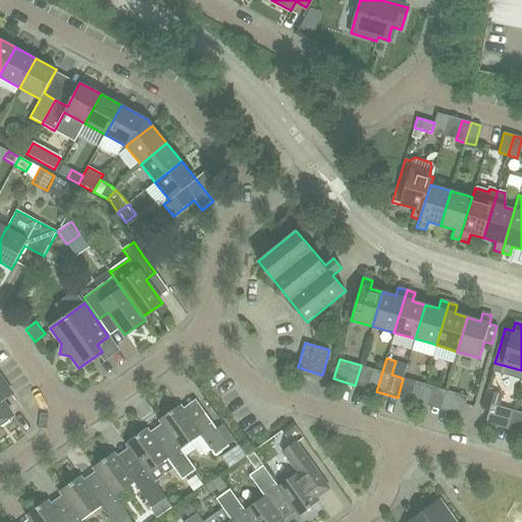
[(376,392),(382,371),(361,365),(355,385),(376,392)]
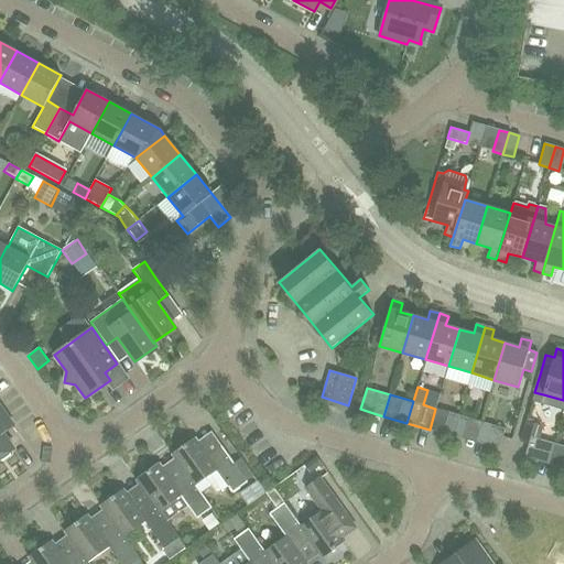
[(0,457),(13,448),(0,430),(0,416),(4,414),(0,408),(0,457)]
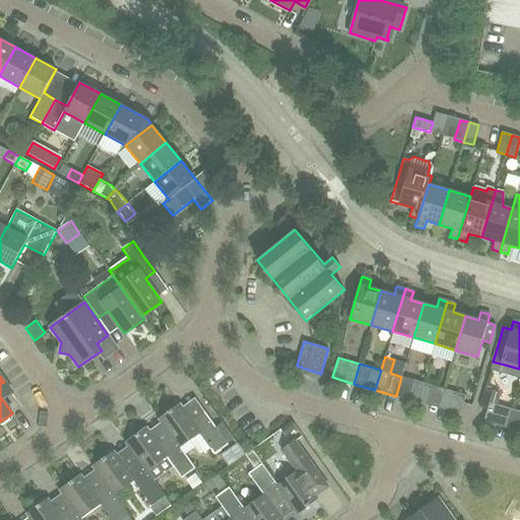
[(396,396),(417,402),(423,383),(401,377),(396,396)]
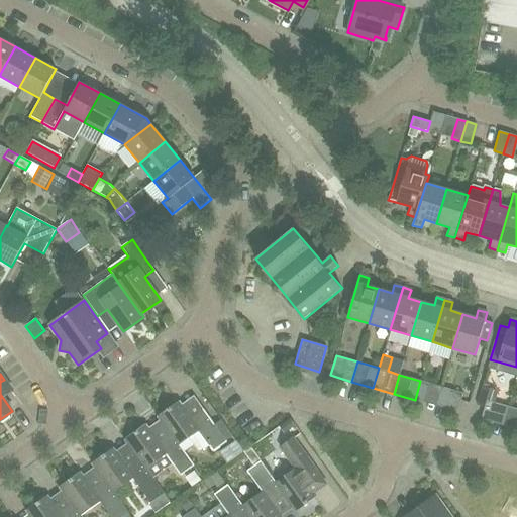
[(429,383),(420,381),(415,400),(424,403),(429,383)]
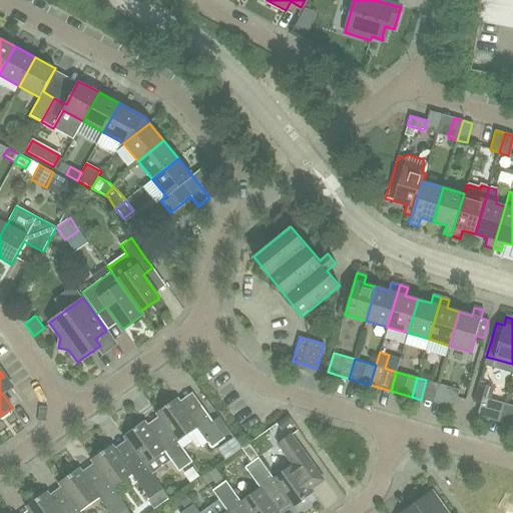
[(459,390),(450,387),(445,407),(454,409),(457,398),(459,390)]
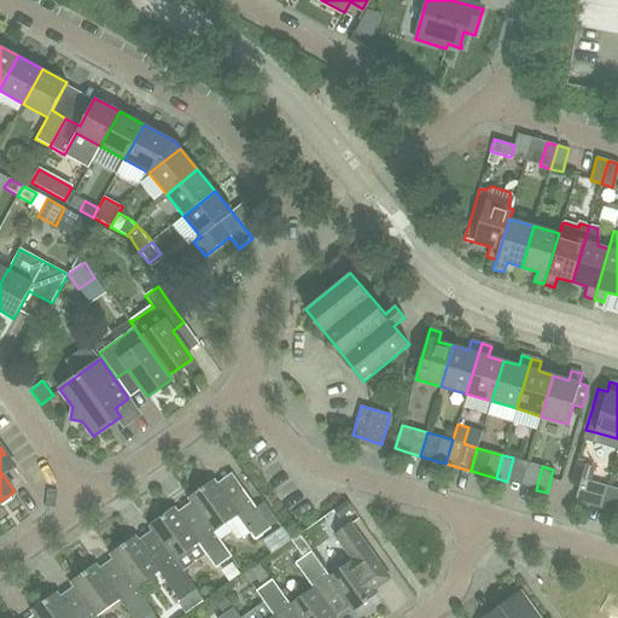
[(593,474),(573,470),(570,484),(578,487),(575,501),(586,505),(593,482),(592,481),(593,474)]
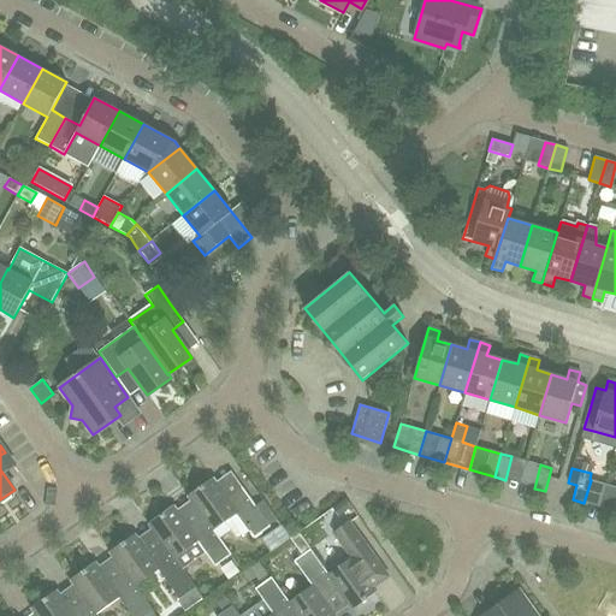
[(213,531),(213,529),(236,514),(254,538),(271,527),(242,487),(227,498),(213,478),(188,496),(202,516),(213,531)]
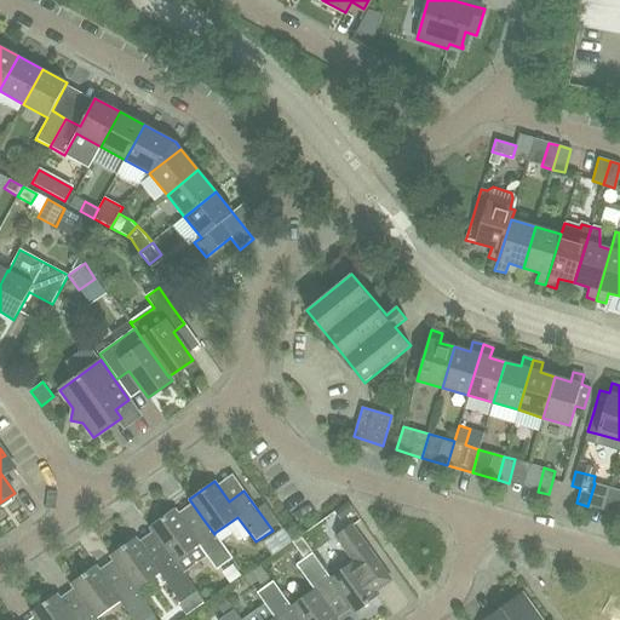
[(354,510),(349,501),(337,510),(343,518),(354,510)]
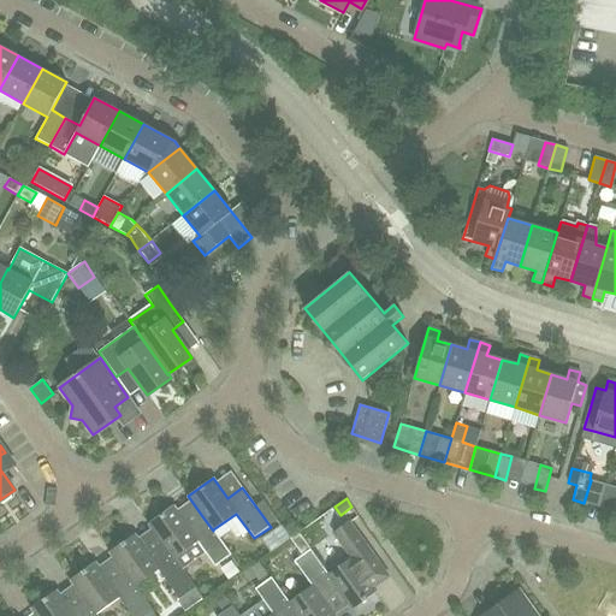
[(231,555),(213,529),(213,531),(202,516),(188,527),(173,507),(148,525),(163,545),(164,544),(173,558),(175,558),(197,542),(215,567),(231,555)]
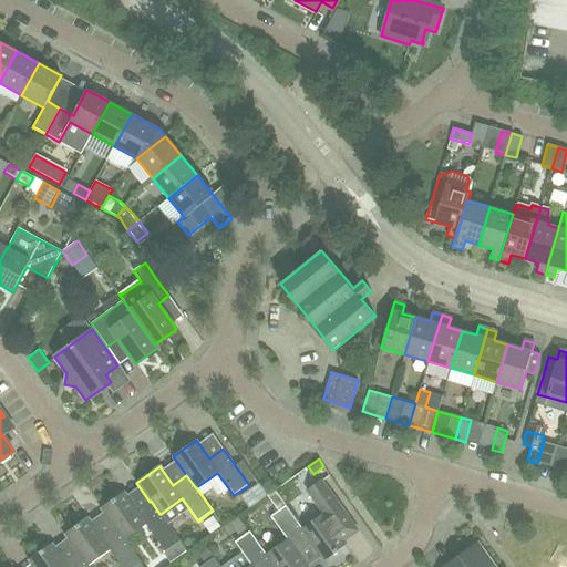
[(347,545),(333,526),(348,516),(321,480),(307,491),(323,514),(302,528),(301,529),(311,542),(310,543),(323,562),(347,545)]
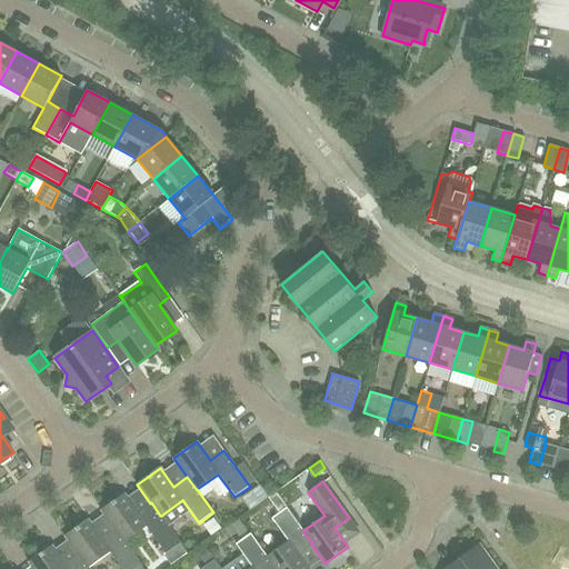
[(268,497),(260,486),(241,499),(249,510),(268,498),(268,497)]
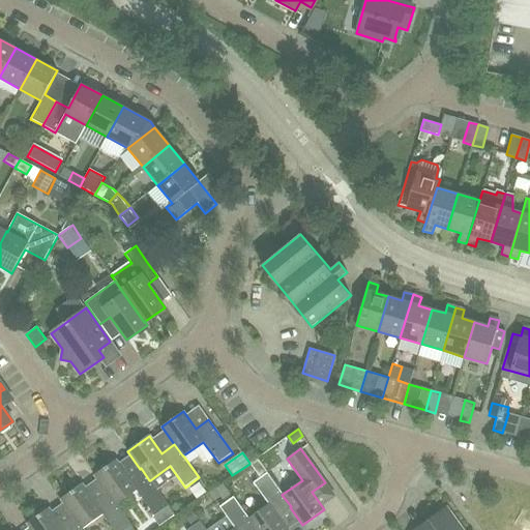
[(266,473),(256,459),(249,463),(249,464),(260,478),(266,473)]
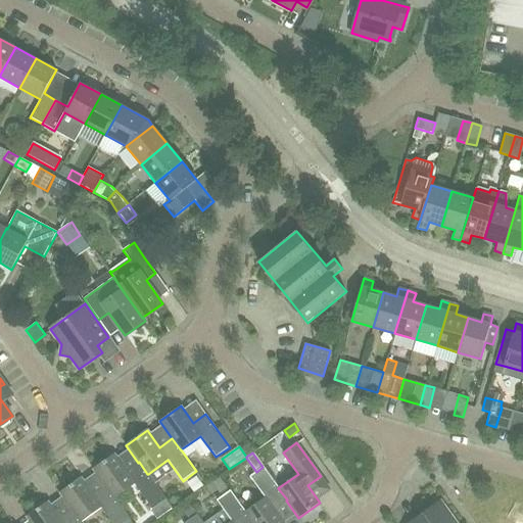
[(165,498),(148,474),(147,474),(139,462),(138,463),(127,471),(114,454),(93,469),(105,486),(114,497),(134,483),(152,509),(164,500),(165,498)]
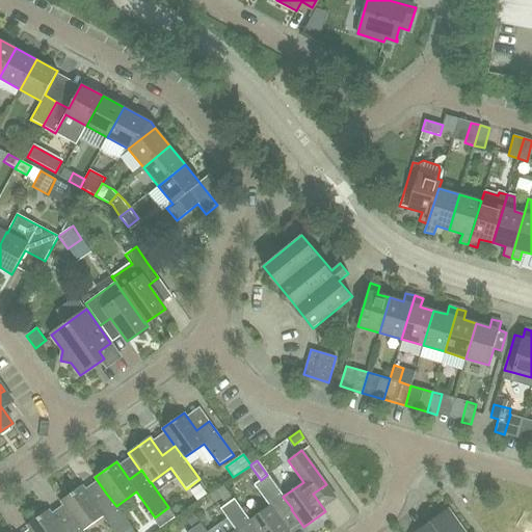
[(289,531),(280,517),(291,509),(292,508),(283,497),(284,496),(268,475),(254,484),(269,506),(249,521),(257,531),(289,531)]
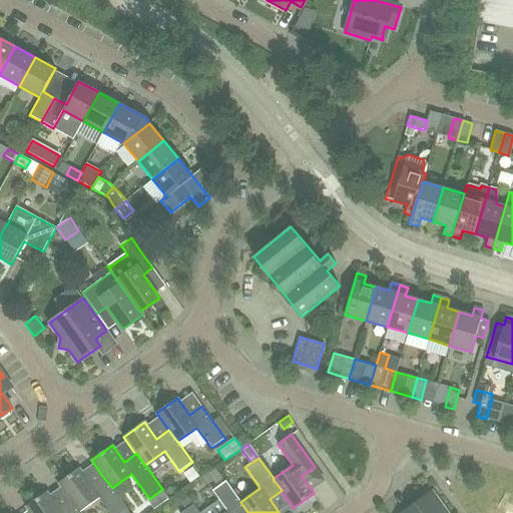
[(121,512),(127,509),(112,488),(103,477),(91,485),(79,468),(58,483),(70,500),(71,500),(79,512),(80,511),(99,498),(109,512),(121,512)]
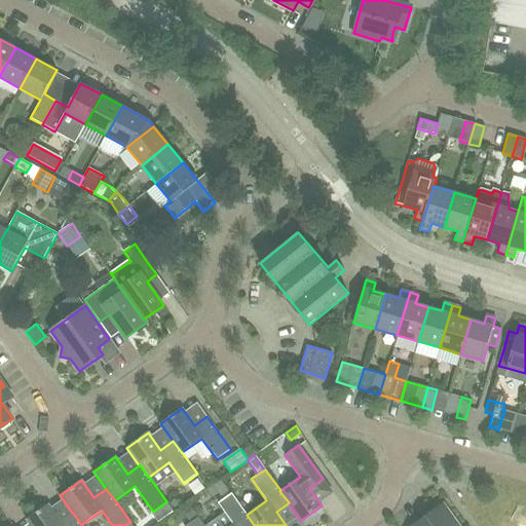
[(204,490),(197,480),(189,486),(196,495),(204,490)]
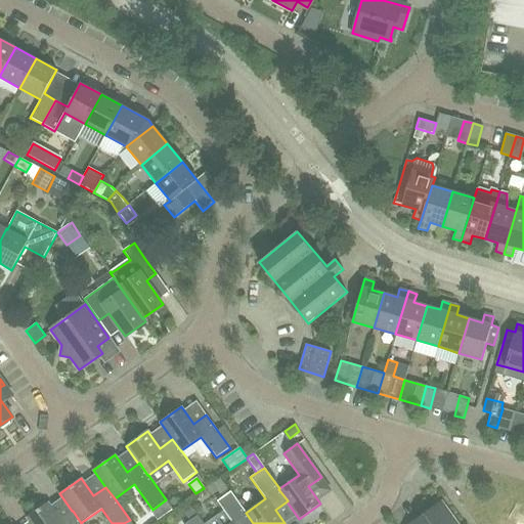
[(227,489),(220,479),(212,484),(220,495),(227,489)]
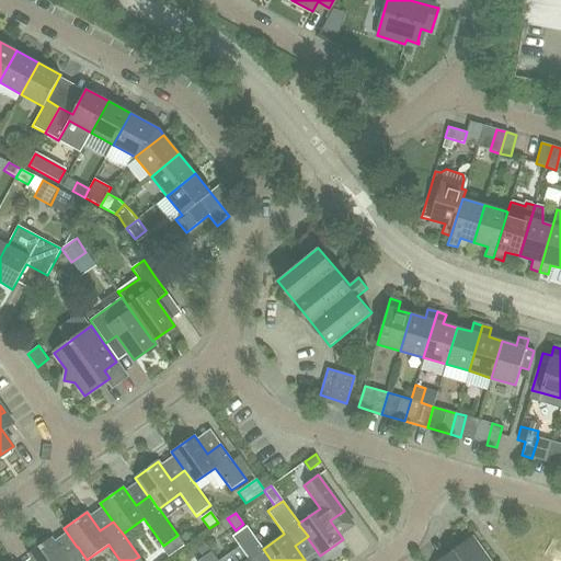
[(271,560),(263,549),(247,526),(232,537),(239,547),(219,560),(271,560)]
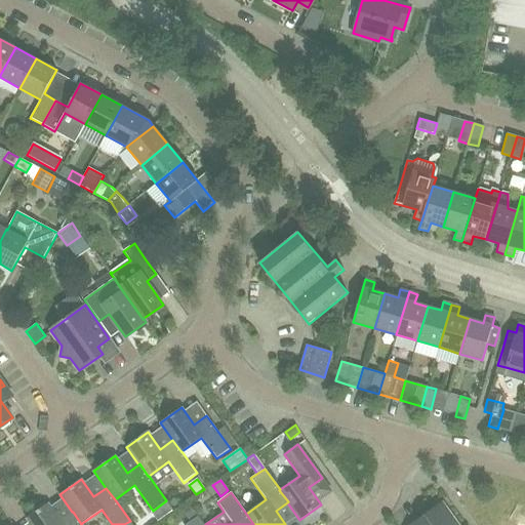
[(153,511),(151,512),(158,521),(172,511),(165,501),(153,511)]
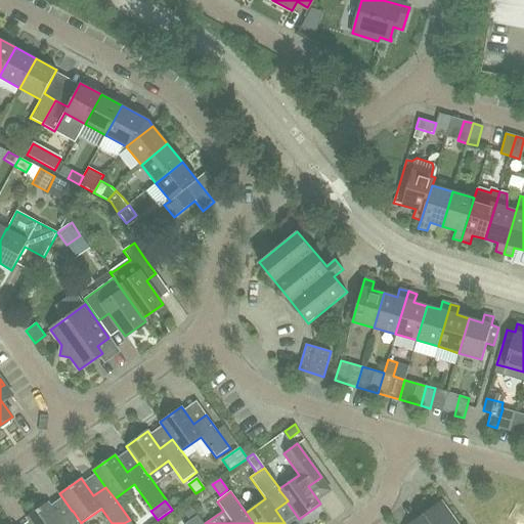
[(83,523),(82,522),(81,523),(73,511),(72,511),(60,519),(48,501),(27,518),(31,523),(83,523)]
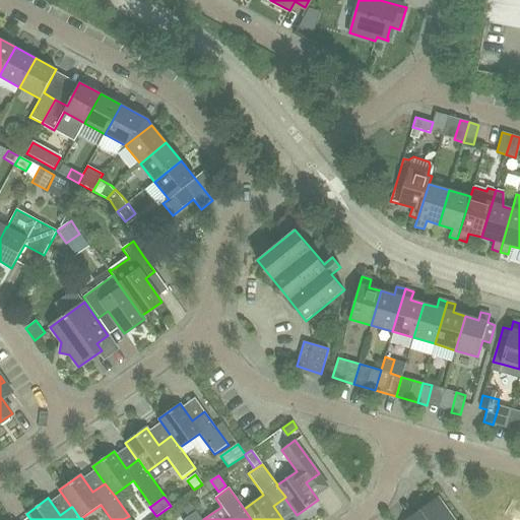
[(452,519),(437,499),(407,519),(452,519)]
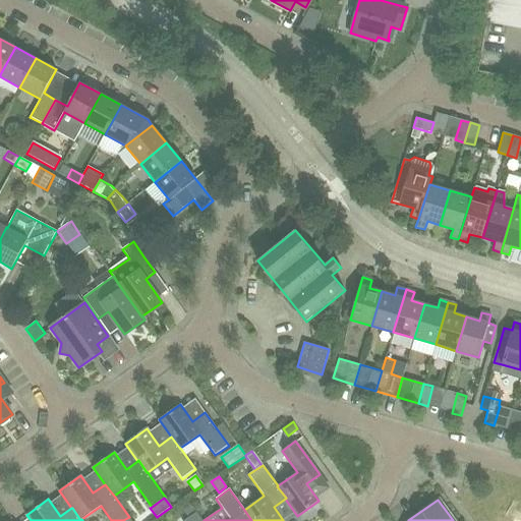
[(194,512),(186,501),(180,506),(187,517),(194,512)]
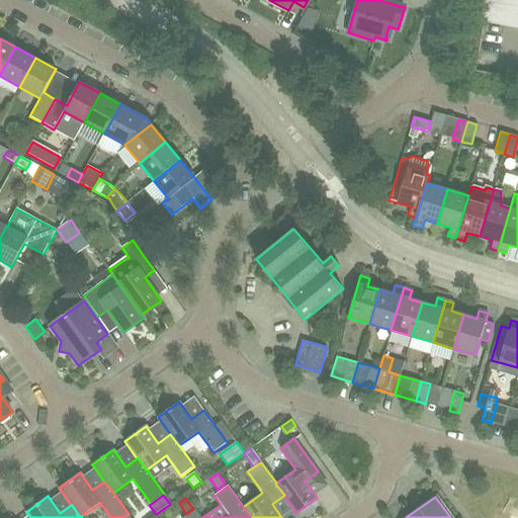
[(201,517),(195,509),(182,517),(201,517)]
